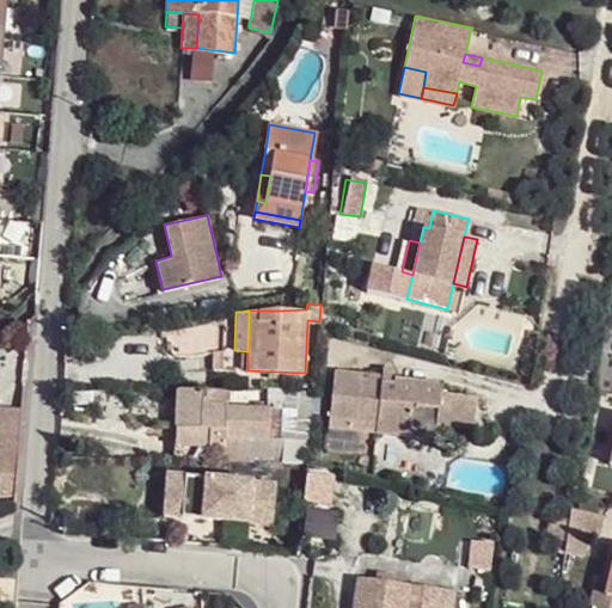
[(214,350),(215,368),(248,370),(248,351),(234,350),(222,350),(214,350)]
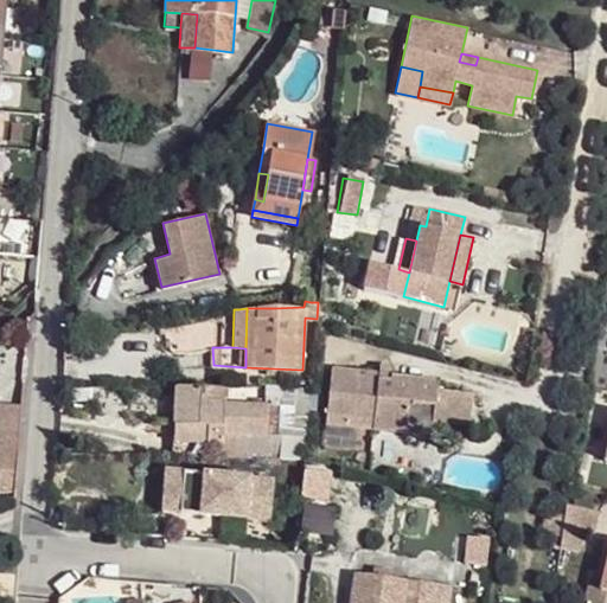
[(378,372),(378,378),(391,379),(391,376),(393,365),(379,364),(378,372)]
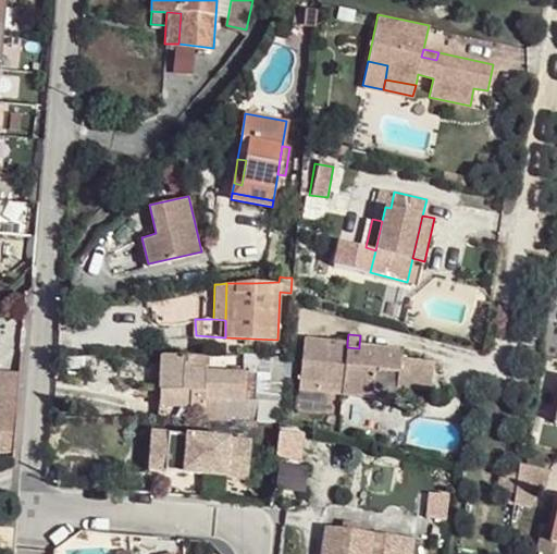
[(304,339),(299,379),(343,383),(342,393),(372,395),(374,369),(398,371),(396,384),(431,388),(433,361),(400,358),(401,349),(359,345),(359,348),(347,347),(347,342),(304,339)]
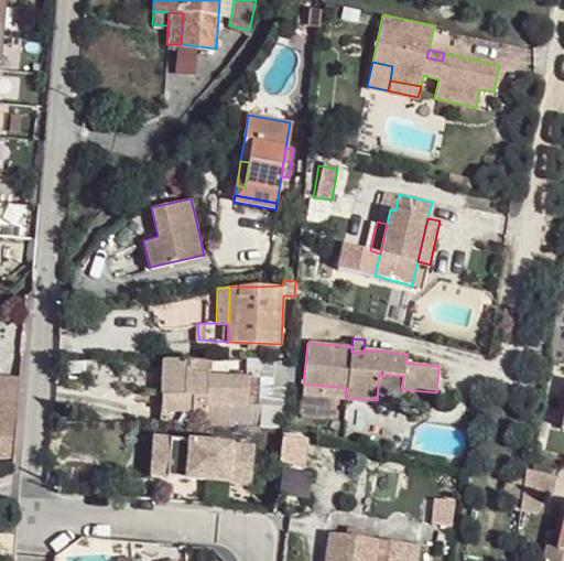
[(162,376),(162,392),(194,394),(193,410),(206,411),(207,411),(207,402),(247,402),(248,374),(208,373),(208,358),(163,358),(162,376)]
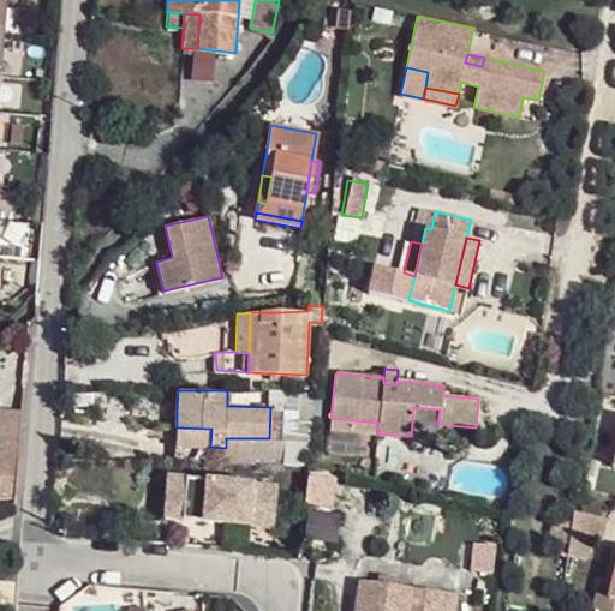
[(0,473),(1,473),(17,474),(22,409),(0,407),(0,473)]
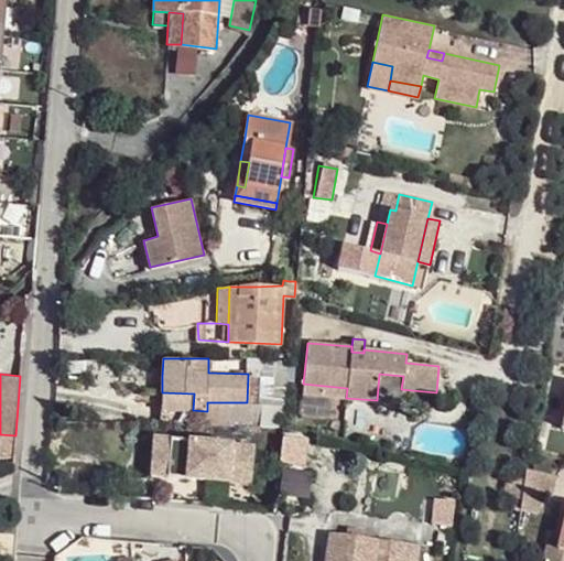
[(248,374),(247,402),(260,403),(260,374),(248,374)]
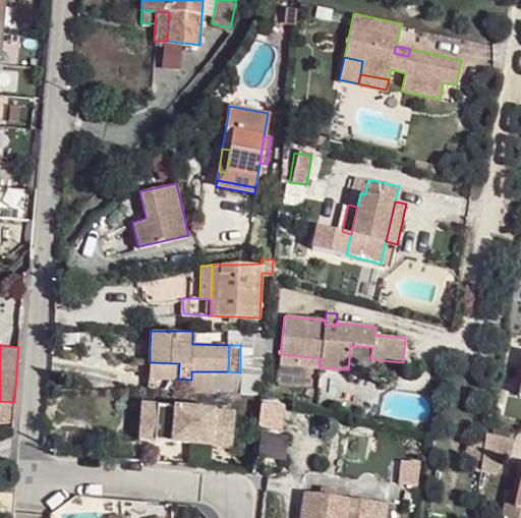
[(280,354),(279,362),(320,367),(321,358),(280,354)]
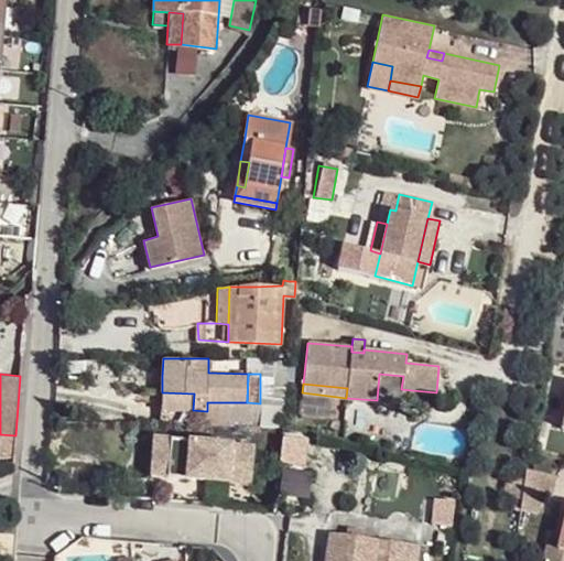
[(162,392),(161,410),(193,410),(194,394),(162,392)]
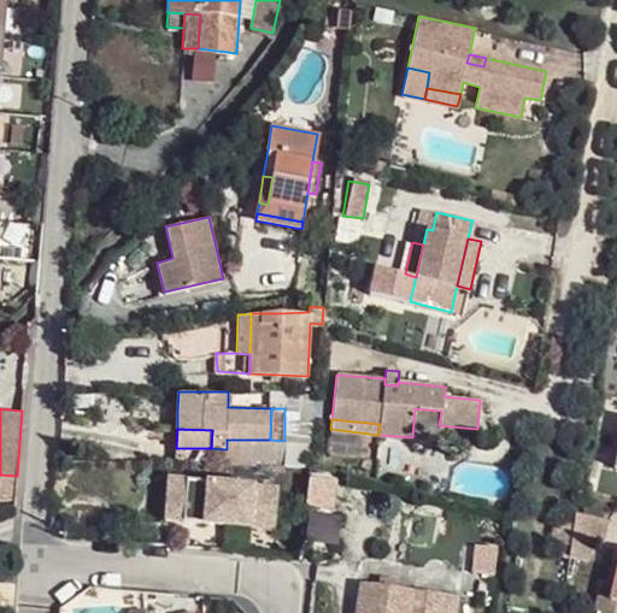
[(225,449),(225,463),(276,463),(277,459),(287,458),(287,441),(285,441),(270,440),(227,440),(227,449),(225,449)]
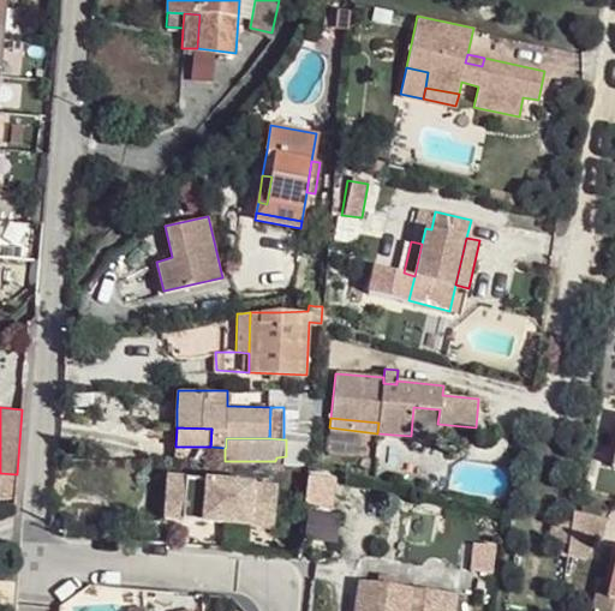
[(1,473),(0,484),(0,493),(15,496),(17,474),(1,473)]
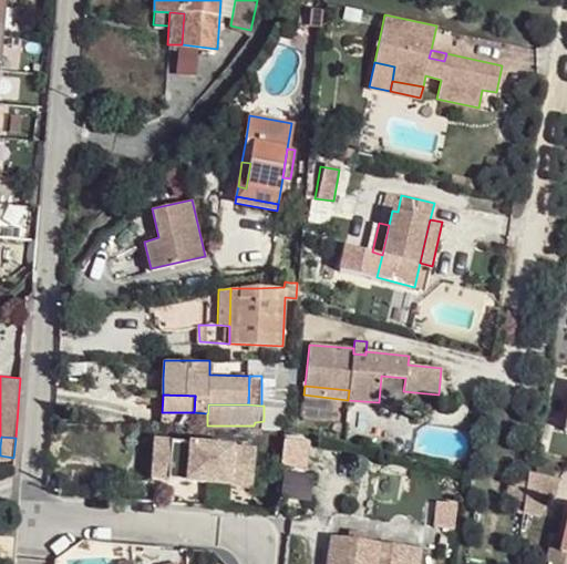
[(153,438),(150,477),(166,478),(169,440),(153,438)]
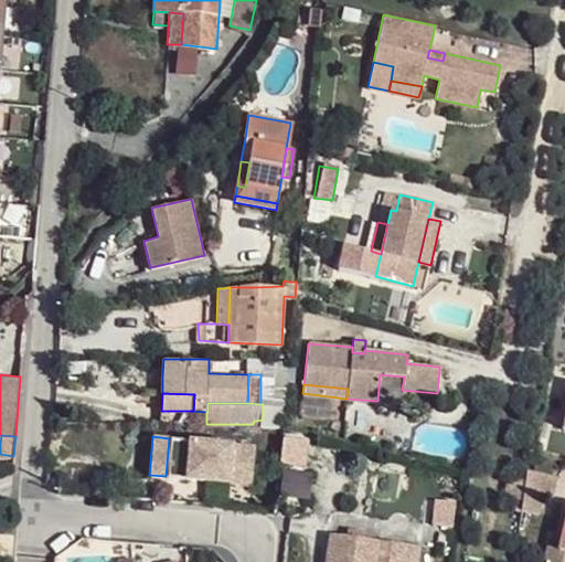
[(283,437),(279,462),(304,464),(306,441),(283,437)]
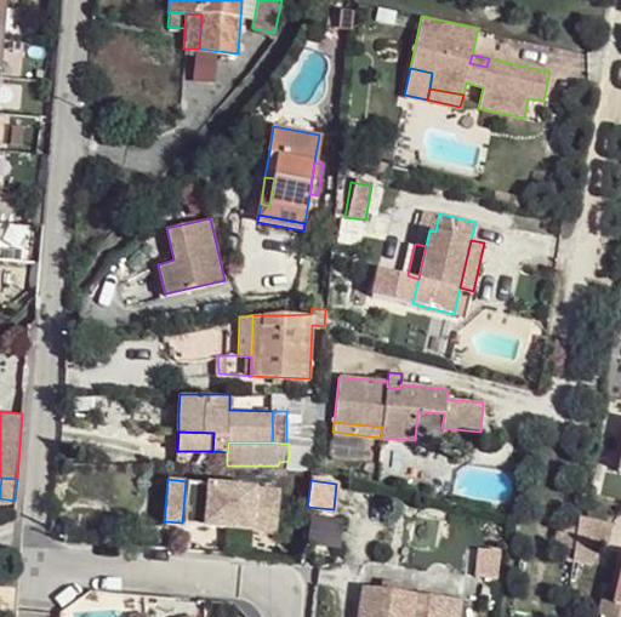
[(186,481),(182,523),(239,527),(273,531),(277,489),(186,481)]
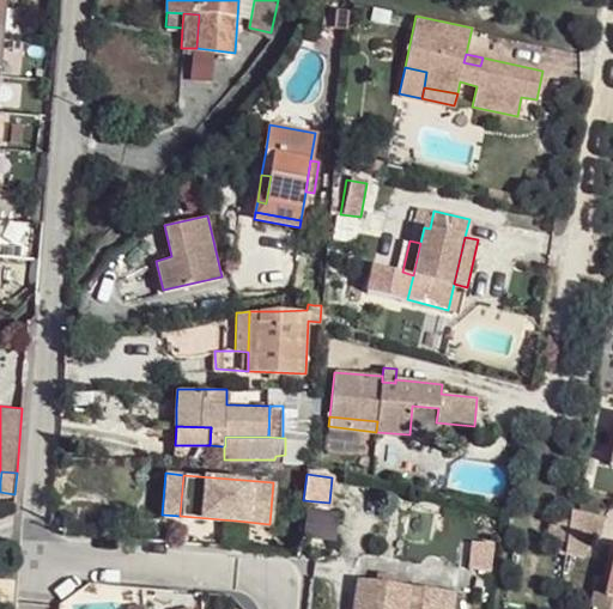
[(565,544),(565,552),(583,555),(588,534),(600,537),(605,517),(578,511),(571,509),(569,524),(565,544)]
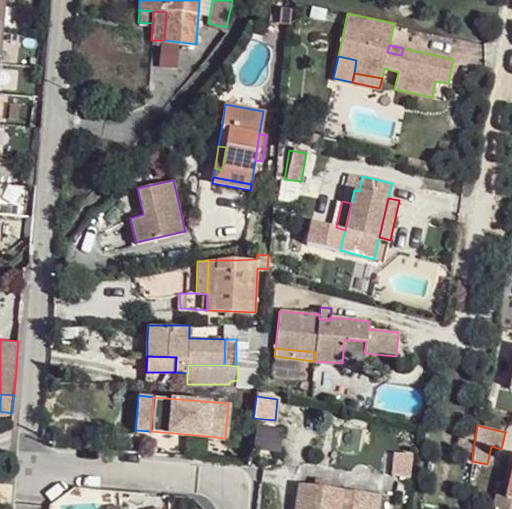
[(460,435),(458,453),(472,455),(475,438),(460,435)]
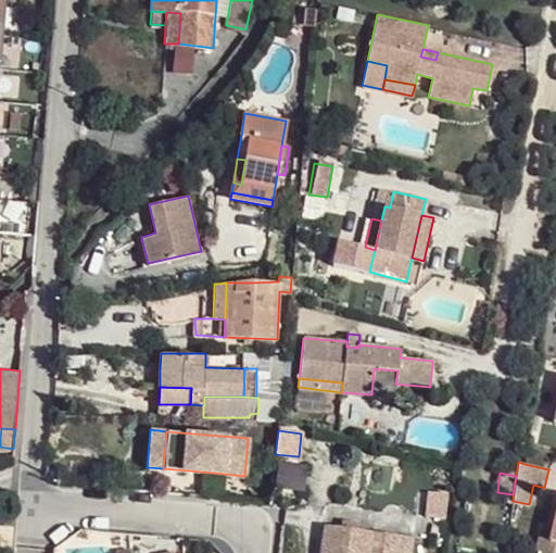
[(539,536),(534,552),(555,552),(555,513),(551,538),(539,536)]
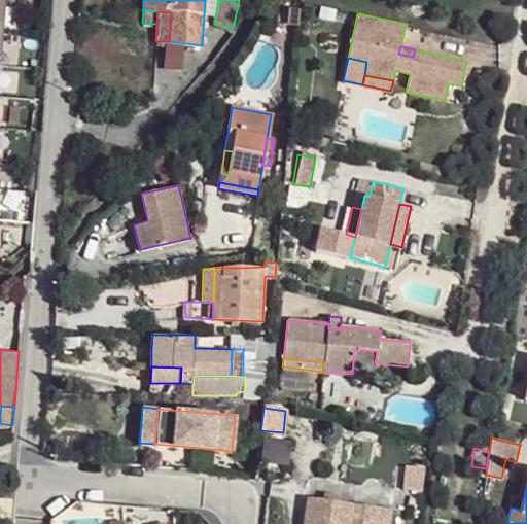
[(306,517),(304,523),(389,523),(392,508),(308,496),(306,517)]
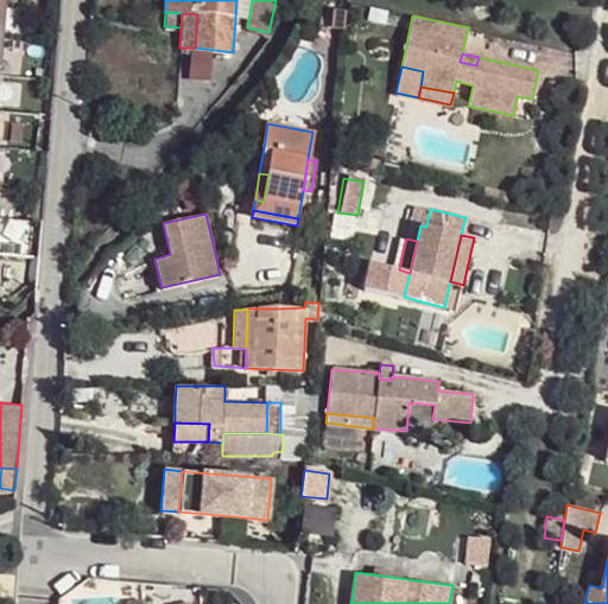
[(0,574),(0,597),(11,598),(13,576),(0,574)]
